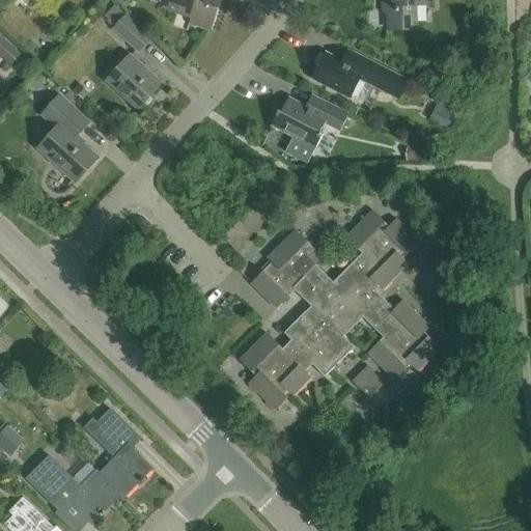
[(166,0),(163,8),(179,15),(182,9),(191,12),(188,24),(210,31),(220,0),(166,0)]
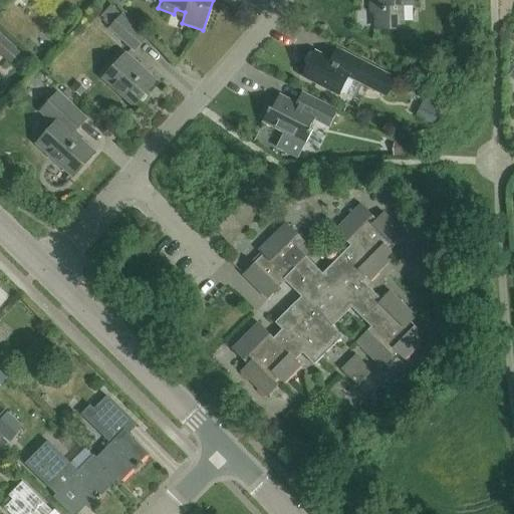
[(369,0),(369,13),(374,12),(375,30),(403,29),(402,6),(413,6),(412,0),(369,0)]
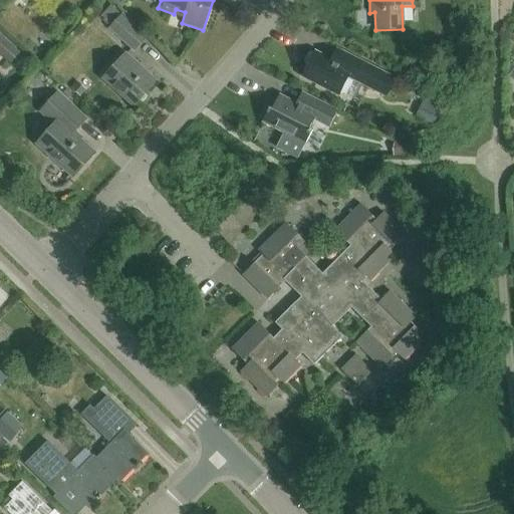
[(148,37),(122,14),(108,29),(135,52),(148,37)]
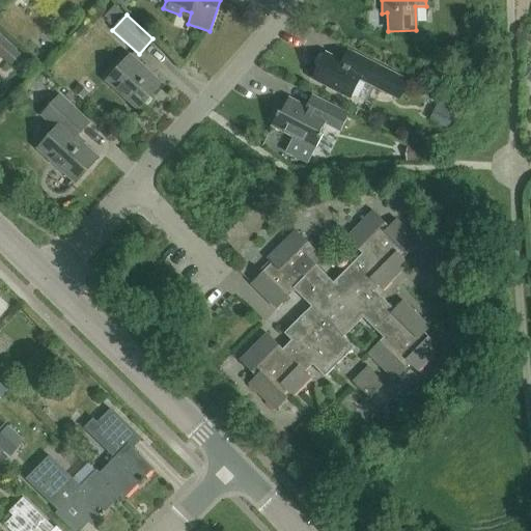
[(21,54),(0,35),(0,56),(10,65),(21,54)]
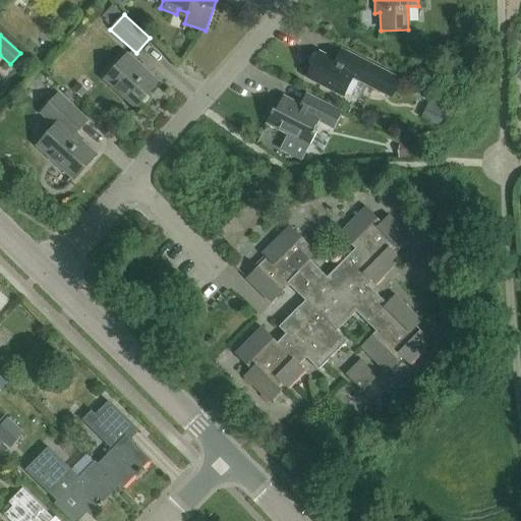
[(352,78),(391,99),(400,80),(341,51),(336,61),(319,53),(305,78),(342,98),(352,78)]
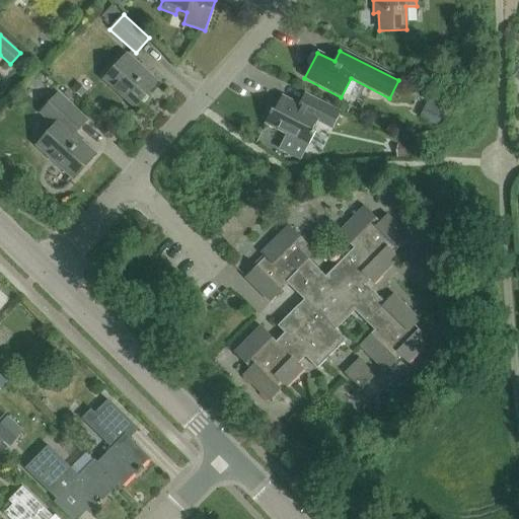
[(156,83),(126,56),(103,79),(135,107),(156,83)]
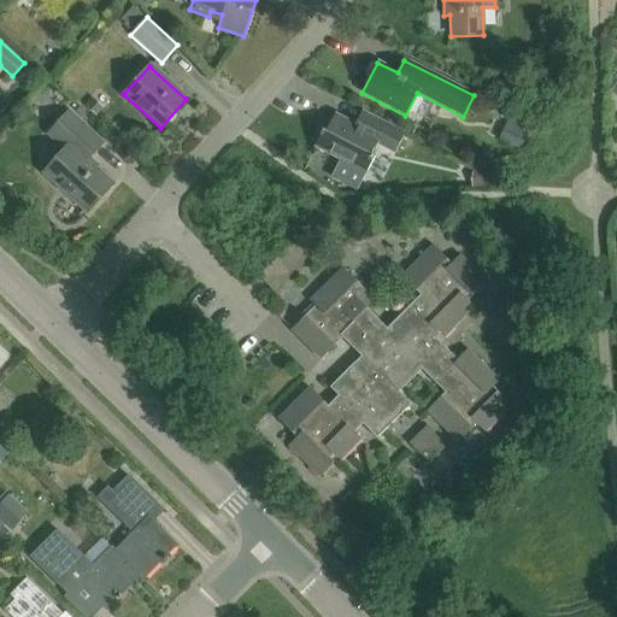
[(103,144),(69,112),(48,135),(66,152),(46,176),(84,211),(111,182),(87,160),(103,144)]
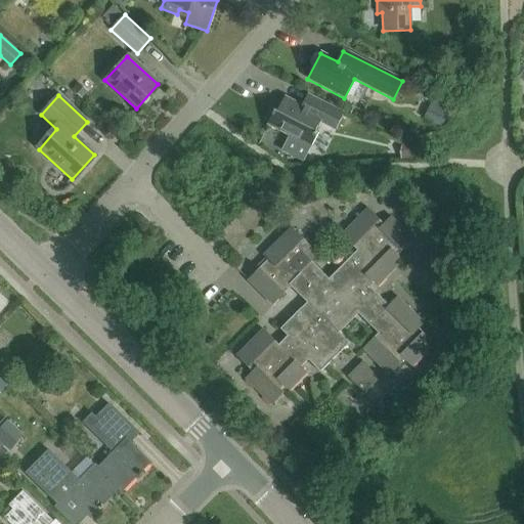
[(335,110),(307,95),(301,106),(284,97),(276,112),(274,111),(266,125),(310,147),(318,133),(315,131),(320,123),(326,126),(335,110)]
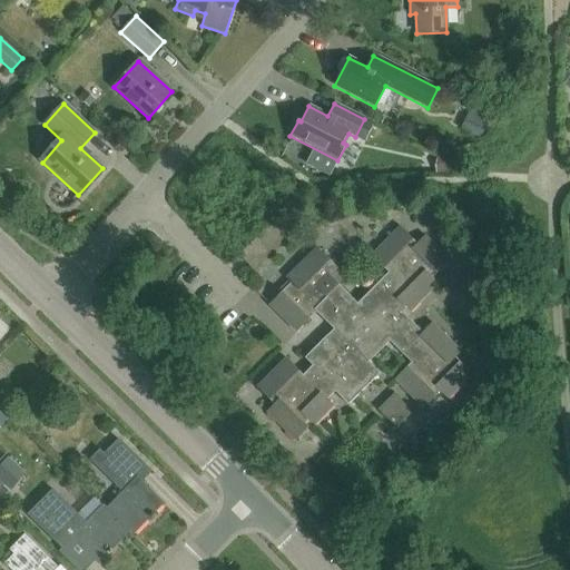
[(416,244),(400,227),(371,257),(387,273),(357,304),(330,277),(337,268),(316,248),(286,279),(291,284),(268,305),(296,333),(316,313),(333,330),(304,359),(312,366),(303,375),(285,360),(256,389),(274,405),(266,412),(295,441),(308,429),(304,424),(308,421),(313,425),(333,405),(327,400),(334,392),(347,405),(379,374),(367,363),(384,346),(385,347),(390,343),(411,363),(394,380),(423,409),(440,392),(448,400),(472,375),(455,359),(461,353),(432,324),(422,333),(402,313),(406,310),(409,313),(438,284),(432,278),(449,261),(424,236),(416,244)]
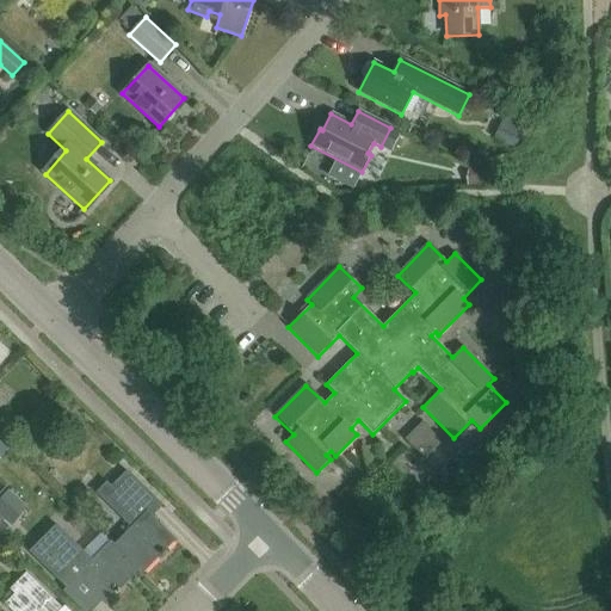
[(443,442),(423,423),(406,439),(426,458),(443,442)]
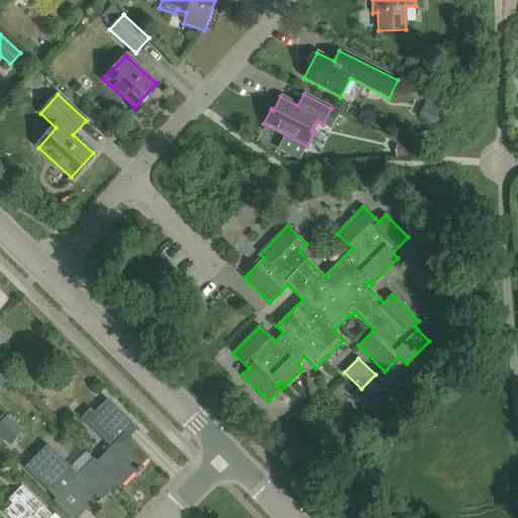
[(97,462),(118,483),(121,486),(150,457),(130,438),(138,429),(108,400),(95,413),(91,410),(83,419),(112,447),(97,462)]
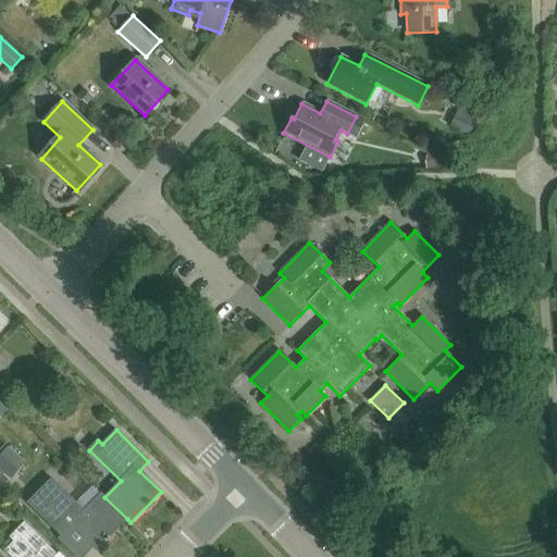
[(97,551),(127,519),(104,497),(101,494),(85,511),(52,480),(28,504),(62,536),(72,527),(97,551)]
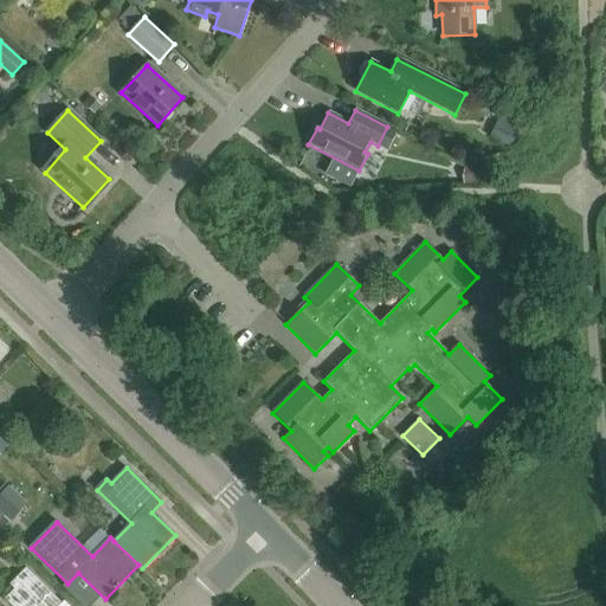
[(58,605),(62,604),(26,569),(12,585),(17,590),(6,600),(12,605),(58,605)]
